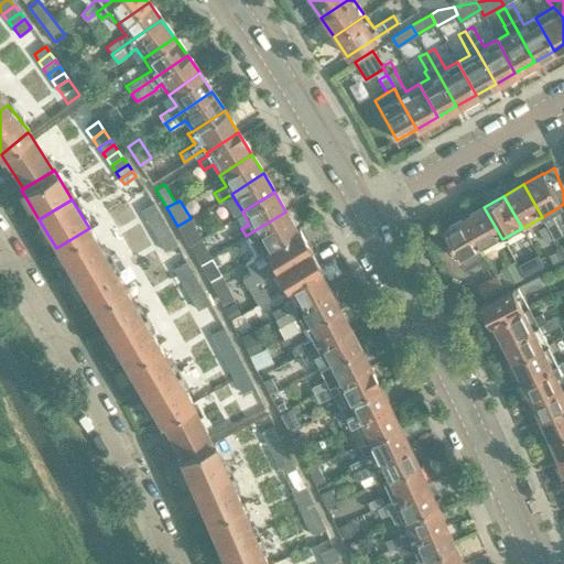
[(152,202),(140,209),(144,216),(156,209),(152,202)]
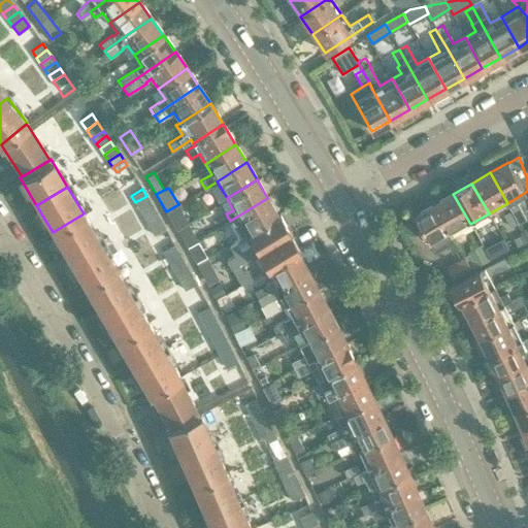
[(453,194),(434,204),(452,234),(470,224),(453,194)]
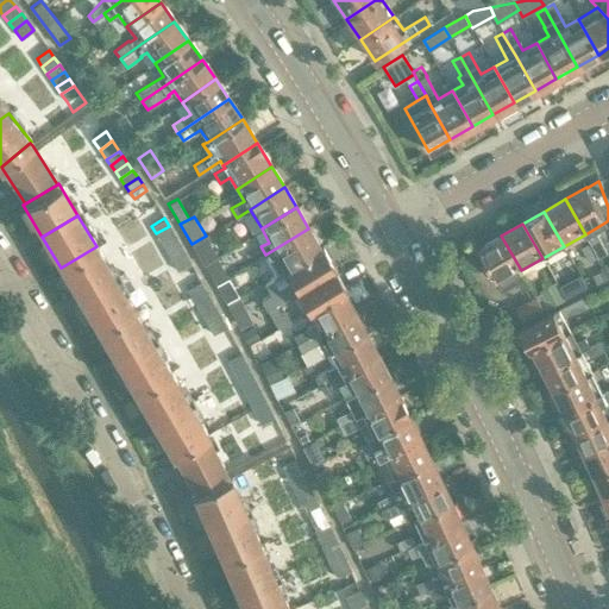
[(169,226),(156,233),(159,240),(174,233),(169,226)]
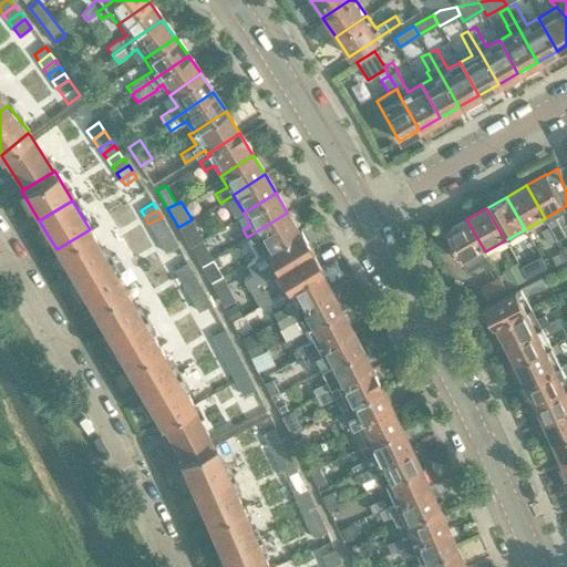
[(287,213),(247,237),(258,256),(300,230),(299,229),(298,230),(287,213)]
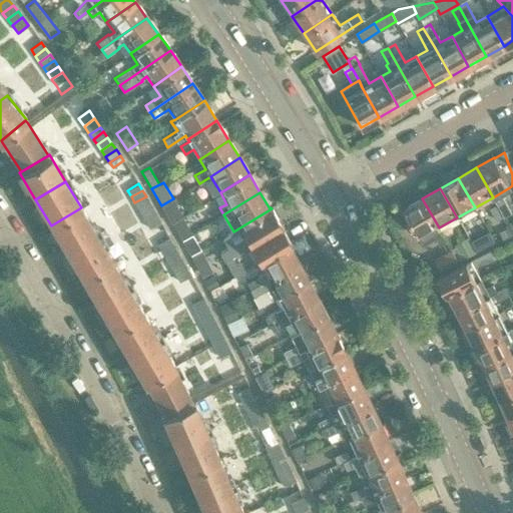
[(146,196),(134,202),(138,209),(149,202),(146,196)]
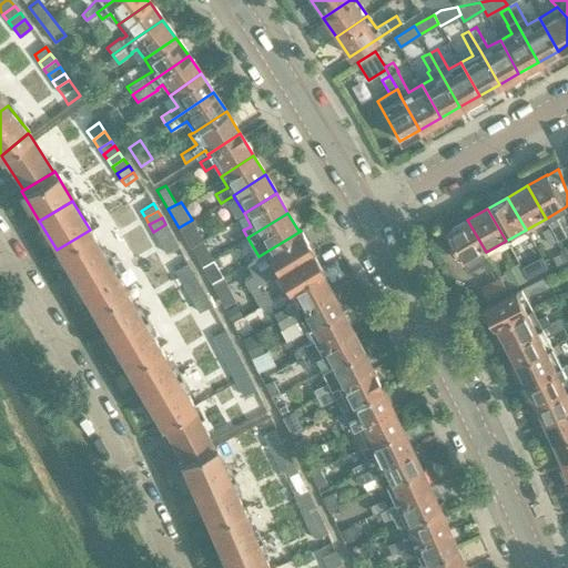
[(192,220),(179,227),(190,246),(203,240),(192,220)]
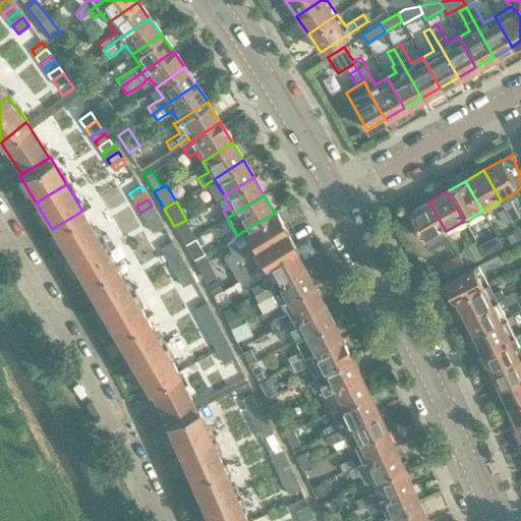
[(454,244),(446,231),(428,201),(411,212),(427,242),(428,243),(428,244),(429,245),(430,245),(431,245),(433,246),(439,243),(444,250),(454,244)]
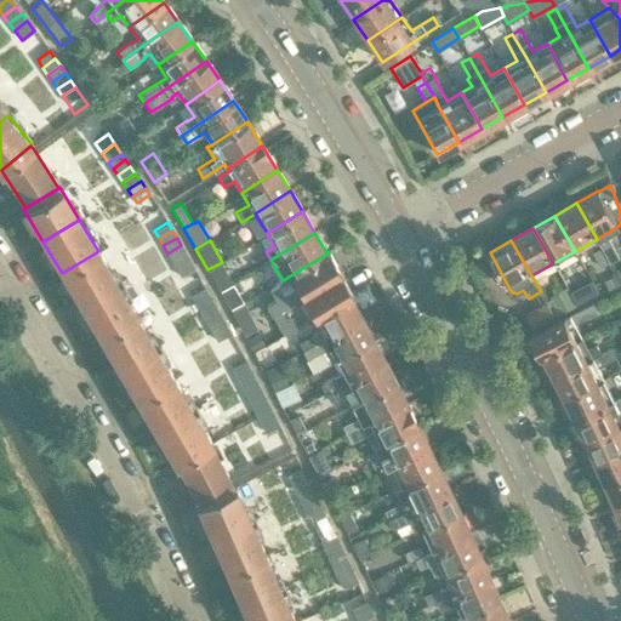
[(167,254),(171,261),(186,254),(181,245),(167,254)]
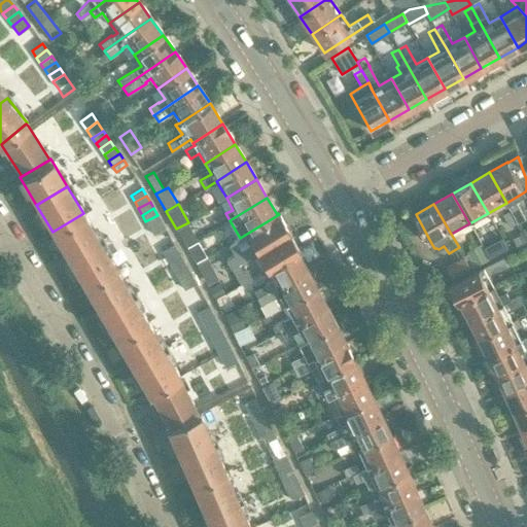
[(53,232),(68,258),(99,240),(83,213),(53,232)]
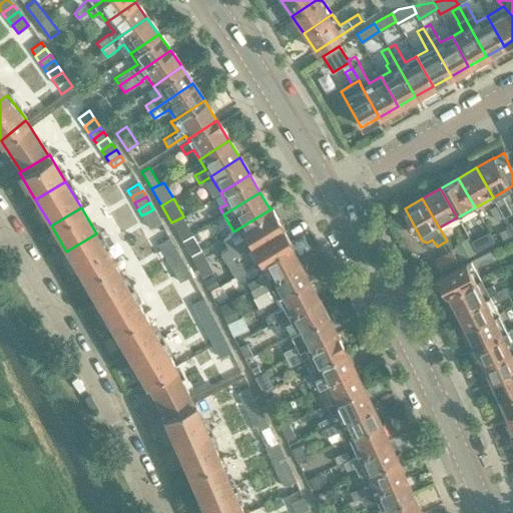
[(281,225),(272,208),(233,231),(222,237),(228,247),(219,252),(224,261),(234,253),(244,247),(281,225)]
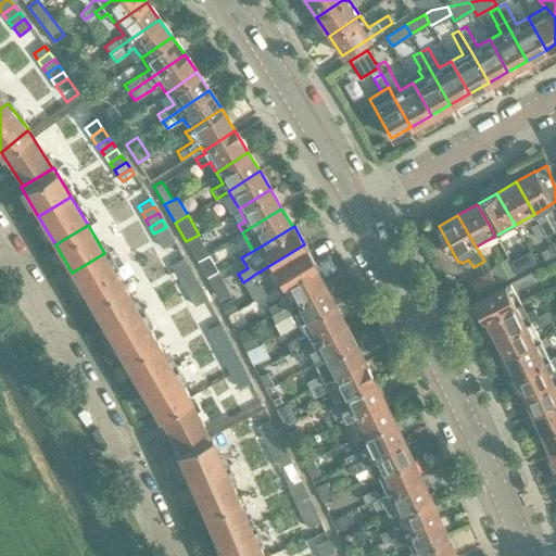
[(153,234),(158,240),(169,234),(166,227),(153,234)]
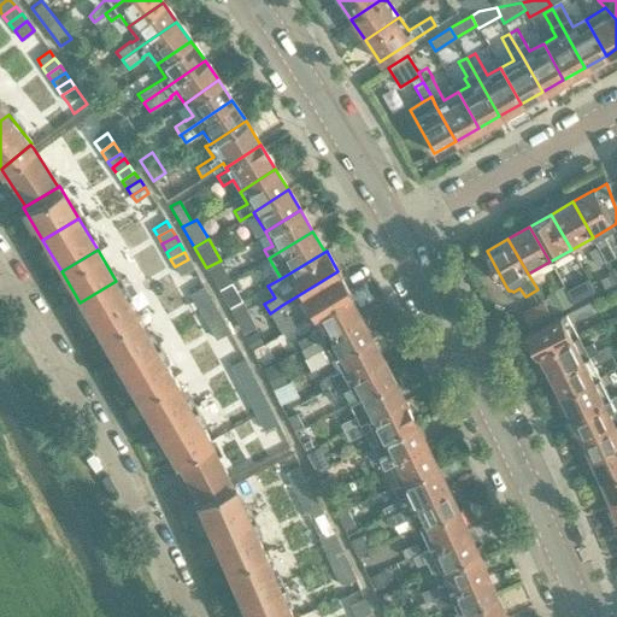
[(175,266),(180,275),(193,266),(188,259),(175,266)]
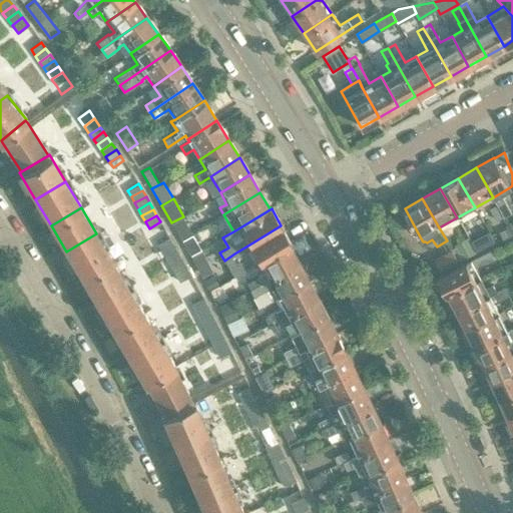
[(183,216),(171,222),(181,239),(191,233),(183,216)]
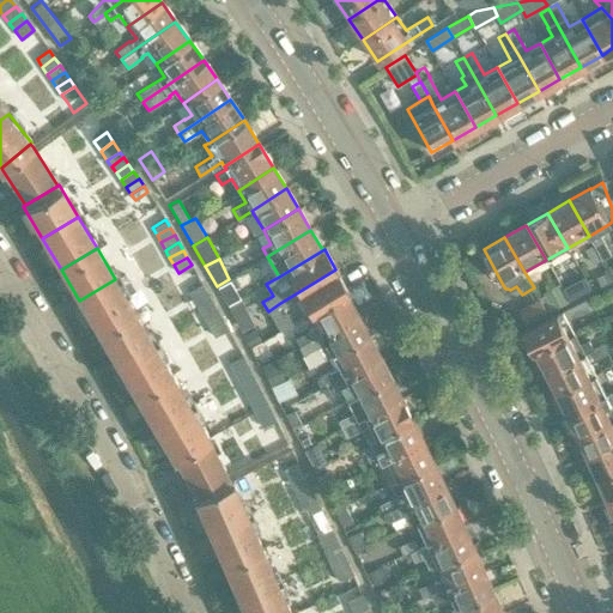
[(292,296),(303,316),(309,313),(345,292),(335,269),(292,296)]
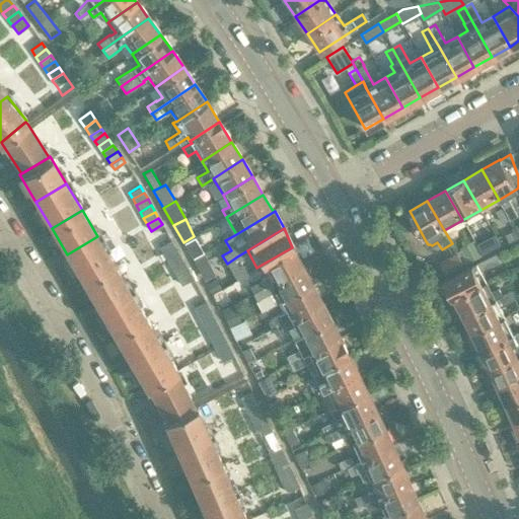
[(67,254),(83,281),(114,263),(97,236),(67,254)]
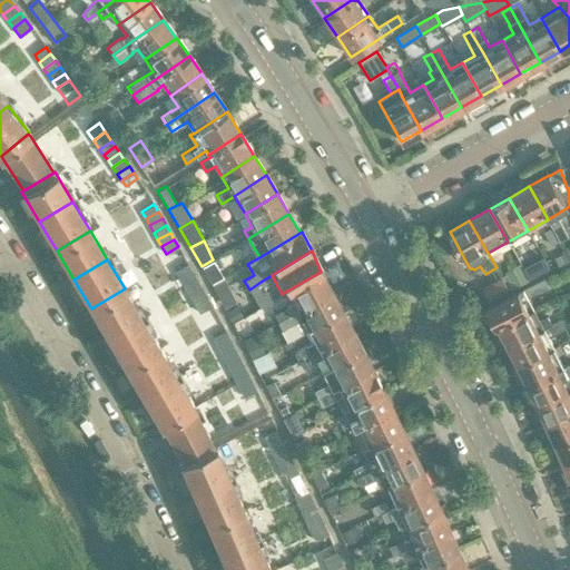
[(213,259),(202,266),(210,283),(223,276),(213,259)]
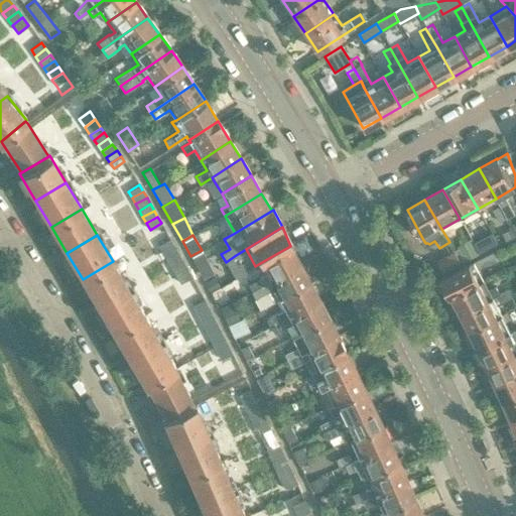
[(479,254),(498,244),(493,235),(474,245),(479,254)]
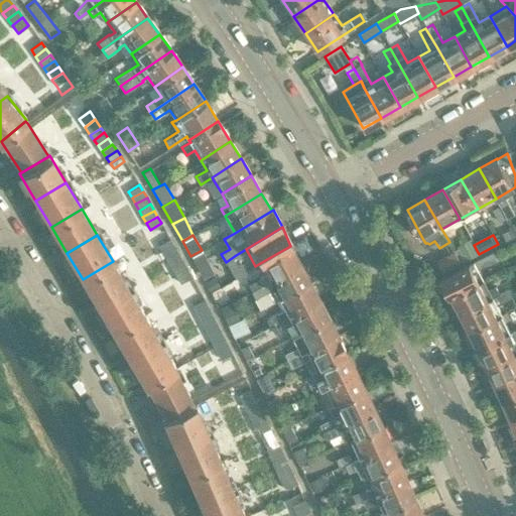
[(158,245),(162,251),(173,245),(169,238),(158,245)]
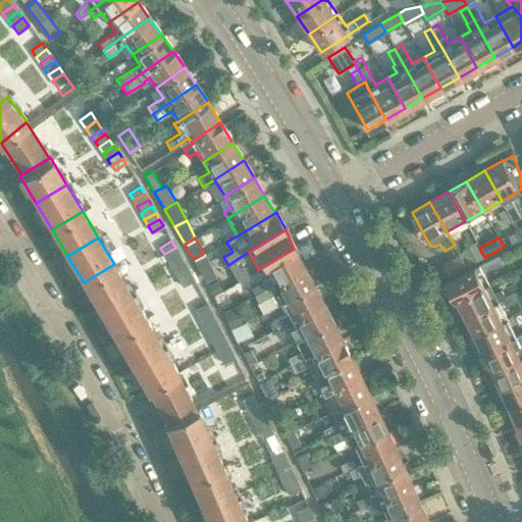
[(477,243),(463,251),(470,264),(470,265),(484,257),(479,248),(477,243)]
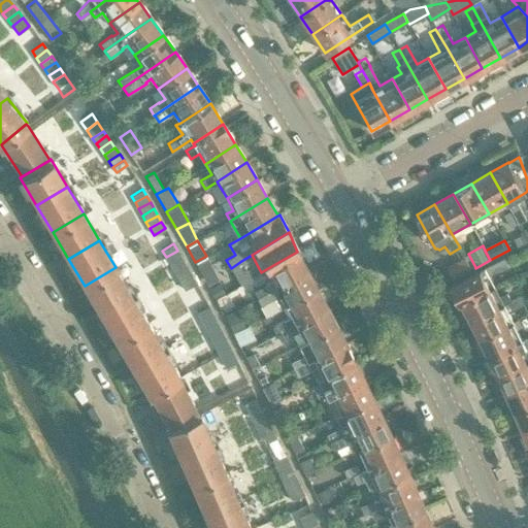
[(177,251),(166,257),(169,263),(180,257),(177,251)]
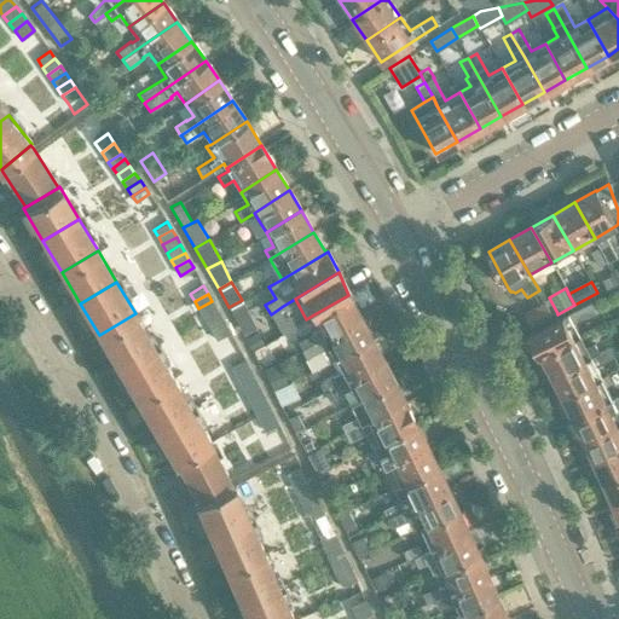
[(296,340),(300,350),(301,348),(323,336),(359,316),(348,295),(312,316),(318,328),(310,333),(296,340)]
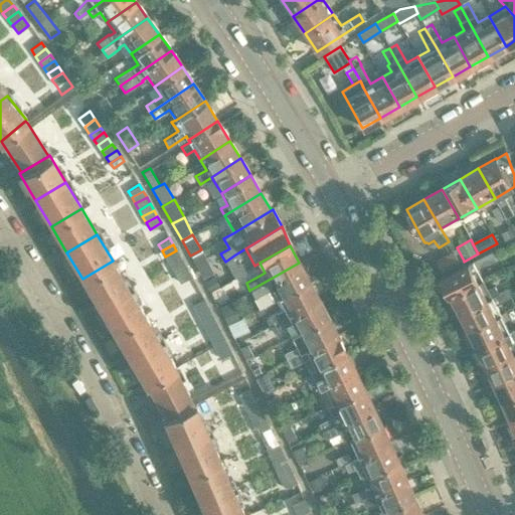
[(201,249),(190,255),(202,278),(213,272),(201,249)]
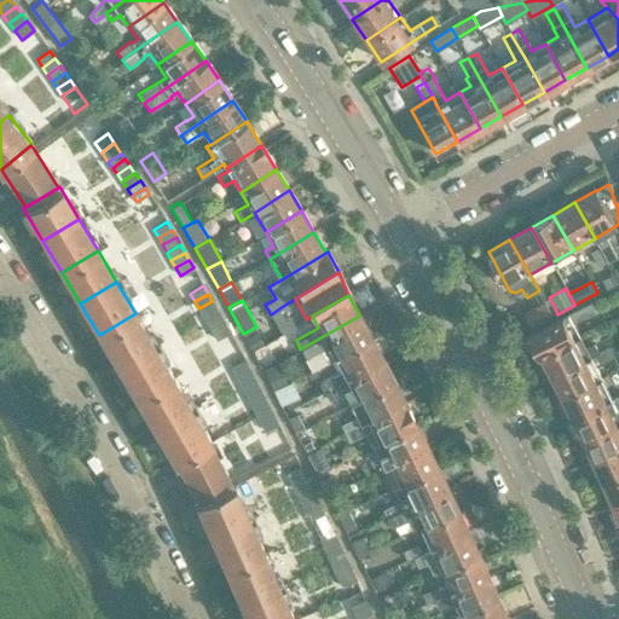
[(212,301),(198,308),(203,317),(217,308),(212,301)]
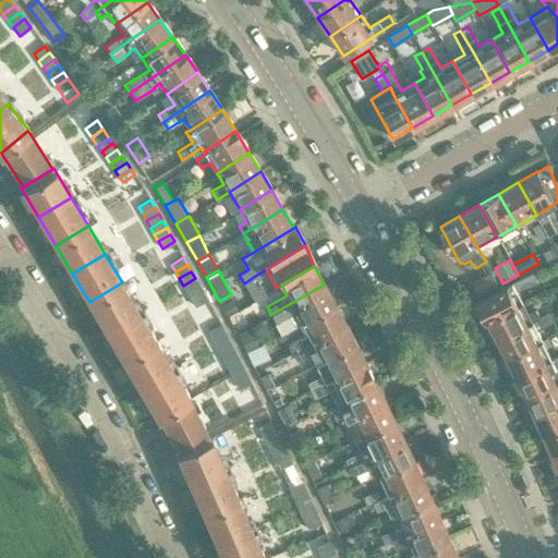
[(472,283),(477,294),(497,284),(492,273),(472,283)]
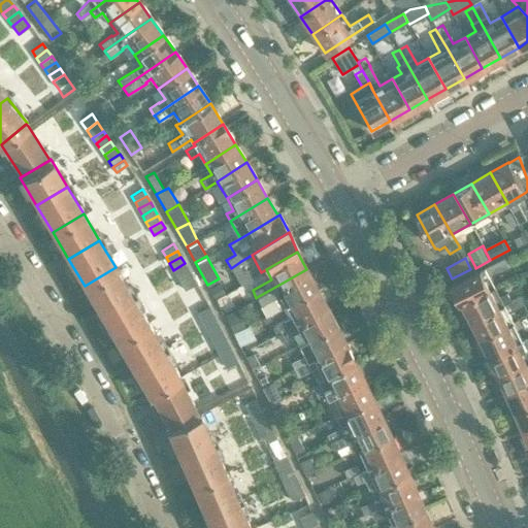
[(451,285),(460,303),(493,287),(488,275),(506,265),(503,258),(484,268),(451,285)]
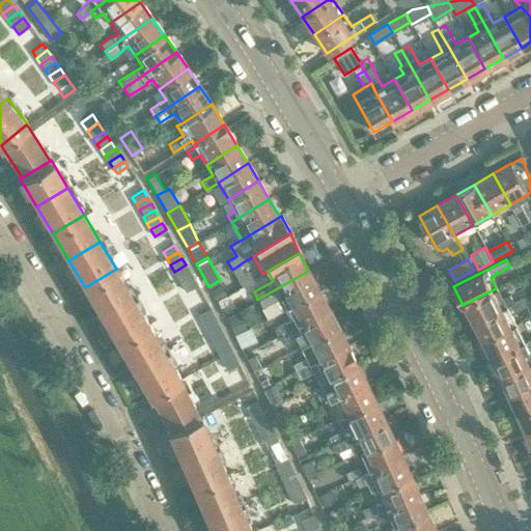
[(243,262),(232,270),(242,285),(253,280),(243,262)]
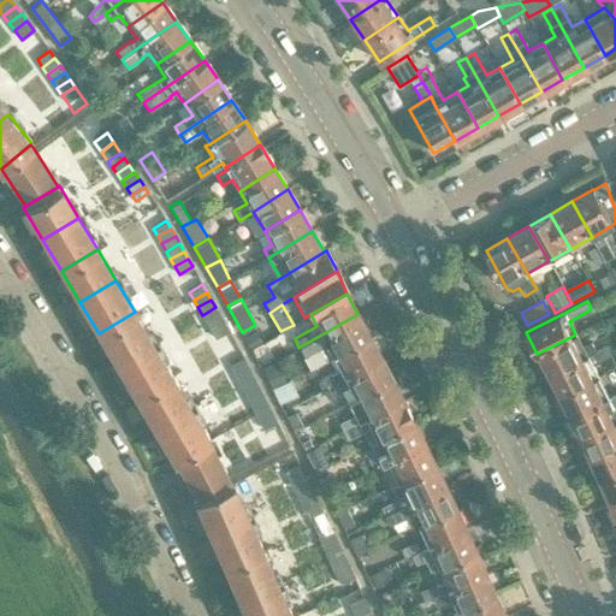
[(202,315),(206,323),(219,315),(215,307),(202,315)]
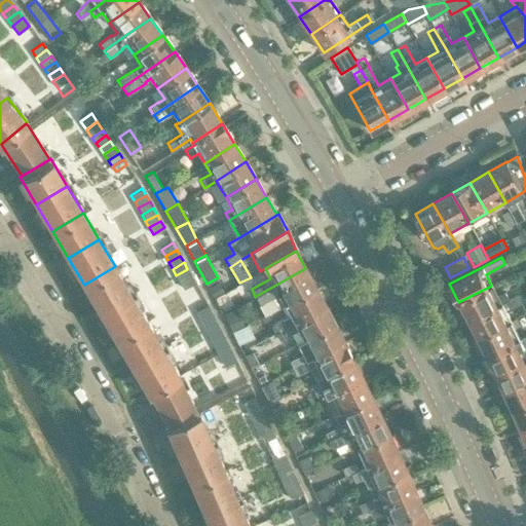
[(84,285),(100,311),(130,293),(115,266),(84,285)]
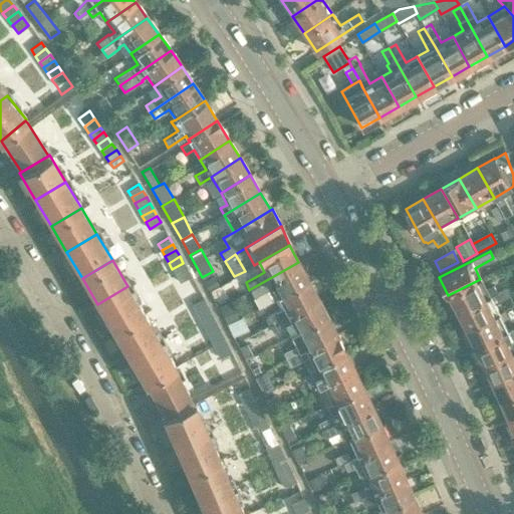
[(298,262),(268,279),(250,289),(254,297),(267,290),(272,299),(277,296),(307,280),(298,262)]
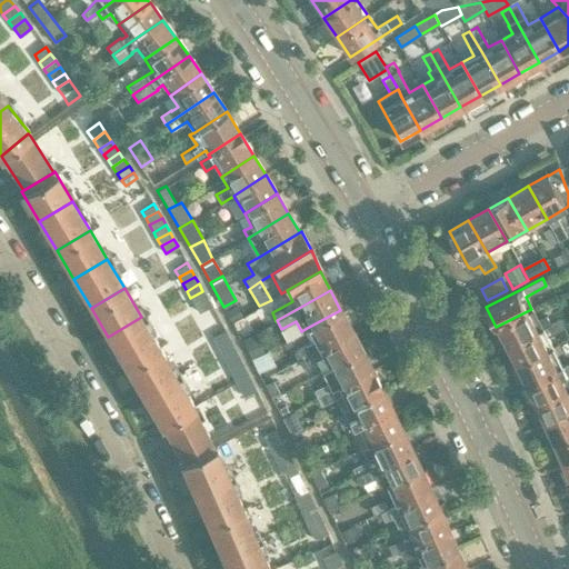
[(190,298),(195,305),(207,298),(202,291),(190,298)]
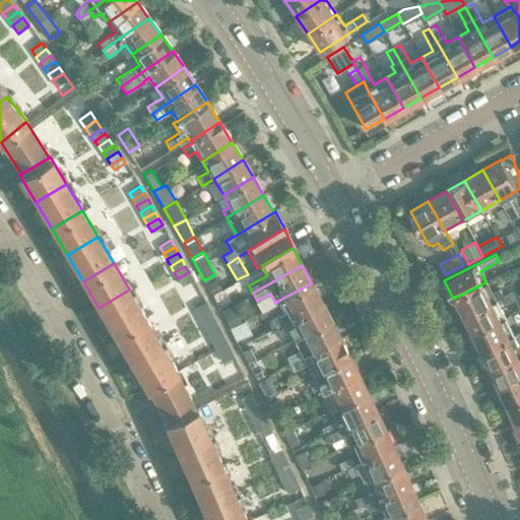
[(178,278),(181,285),(193,278),(189,272),(178,278)]
